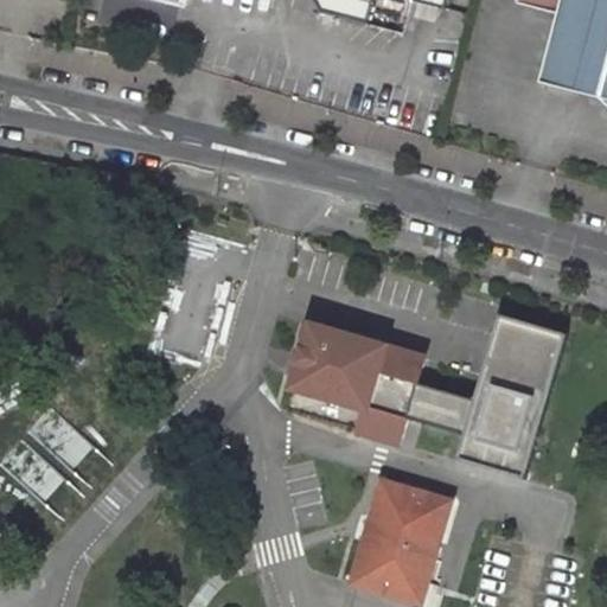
[(159,0),(192,8),(193,0),(321,0),(332,14),(375,25),(381,0),(159,0)]
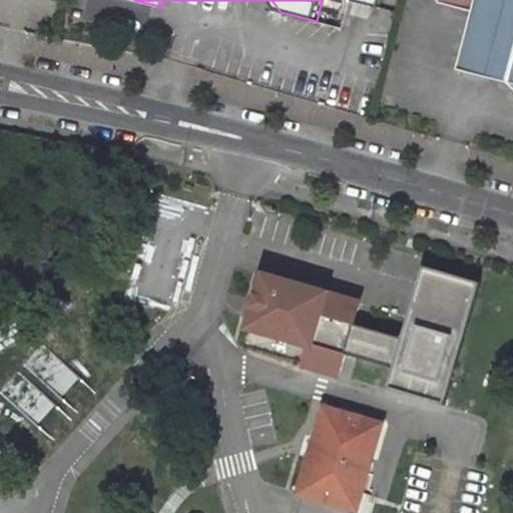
[(476,12),(461,69),(497,79),(500,69),(508,77),(512,83),(512,0),(441,0),(441,2),(476,12)]
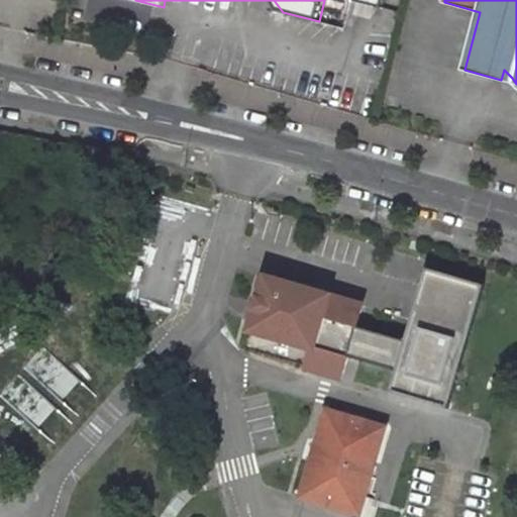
[(398,370),(392,391),(447,406),(483,285),(426,269),(406,340),(398,370)]
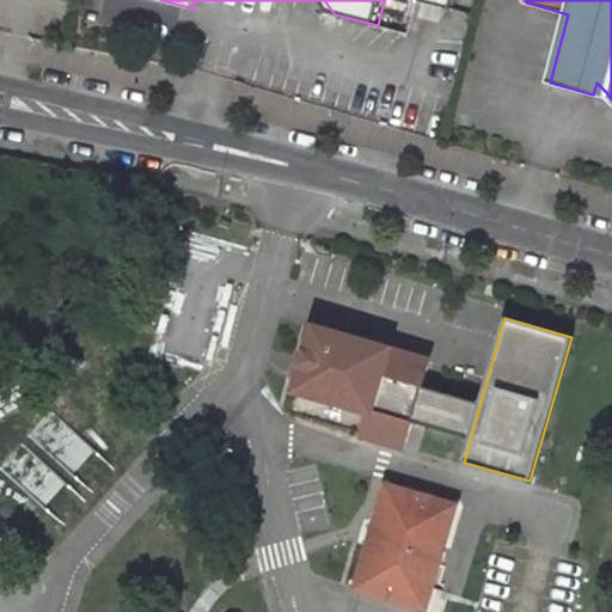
[(422,386),(429,360),(314,328),(304,363),(300,378),(289,414),(404,446),(411,421),(471,438),(481,403),(422,386)]
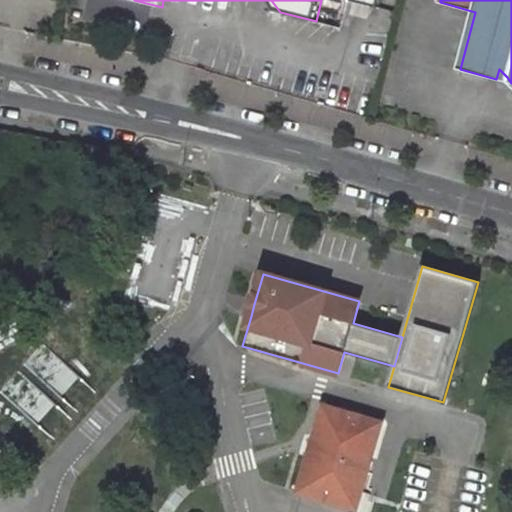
[(251,316),(254,304),(248,302),(245,315),(251,316)]
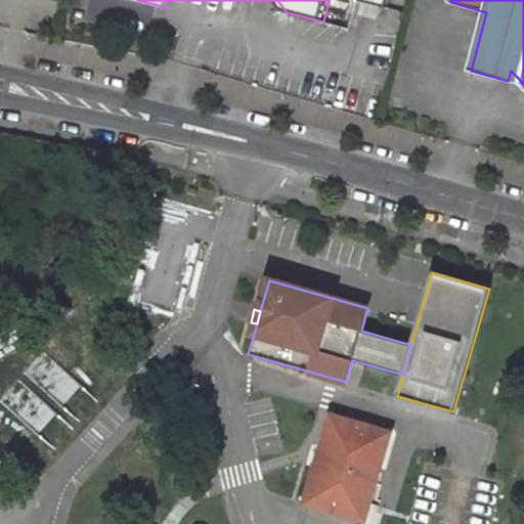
[(389,424),(332,408),(321,448),(308,496),(365,512),(389,424)]
